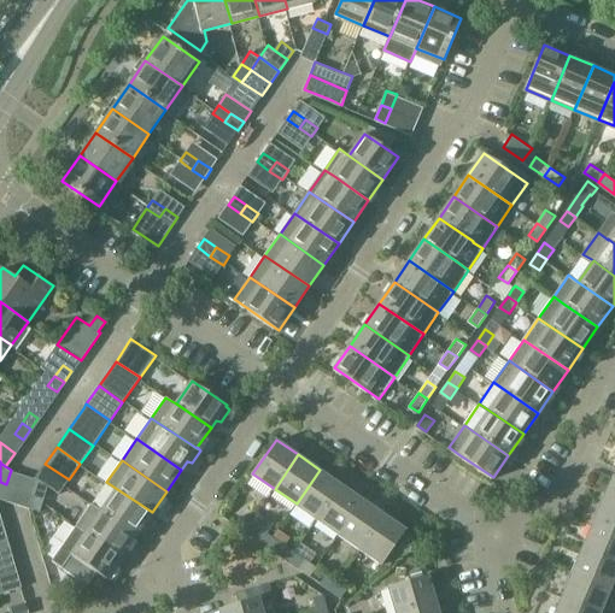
[(45,464),(34,477),(40,478),(35,493),(45,496),(48,484),(60,493),(69,479),(45,464)]
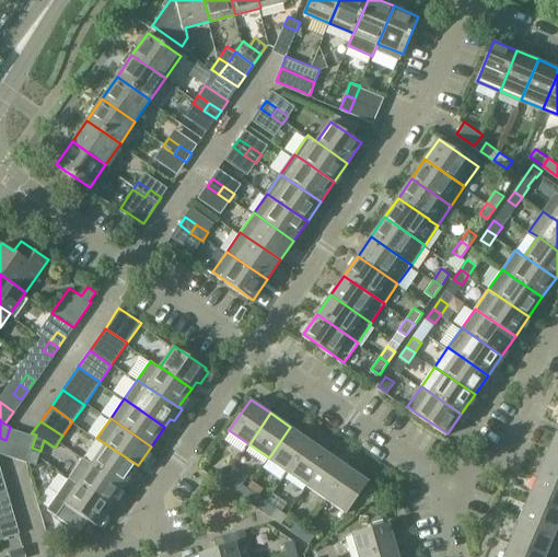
[(2,452),(15,456),(23,431),(10,427),(6,440),(2,452)]
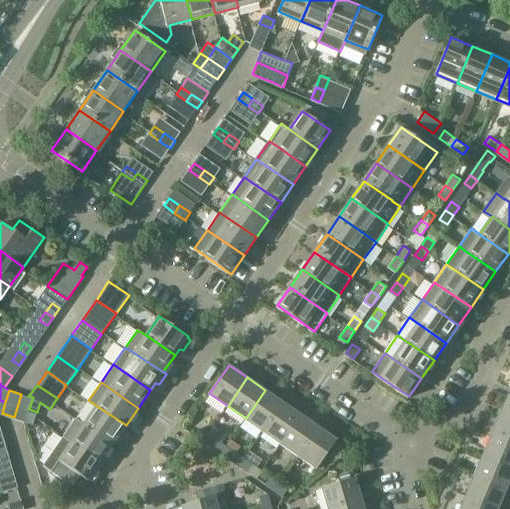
[(246,418),(263,430),(283,402),(265,390),(246,418)]
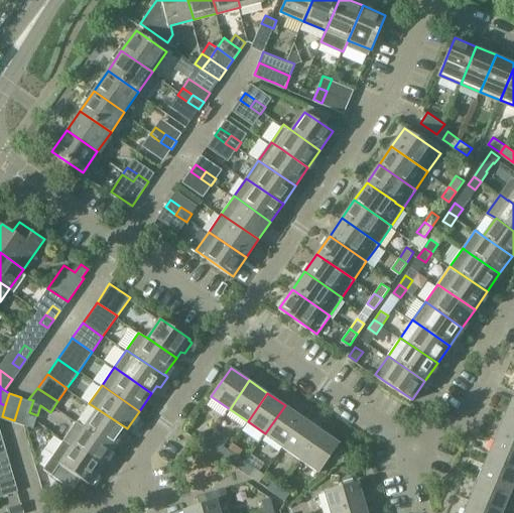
[(26,424),(29,412),(33,400),(28,399),(21,397),(14,420),(26,424)]
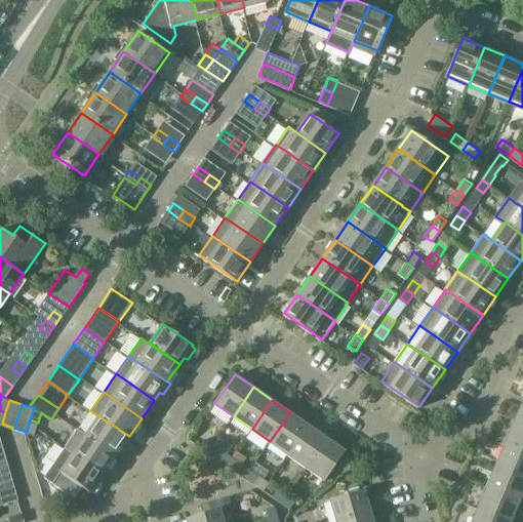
[(522,404),(513,426),(522,429),(522,404)]
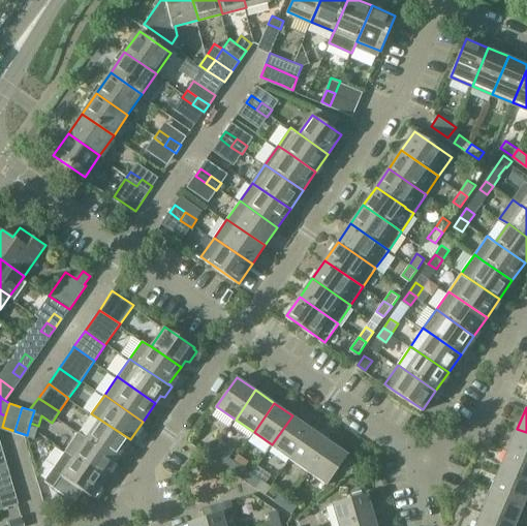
[(272,444),(290,458),(311,428),(292,415),(272,444)]
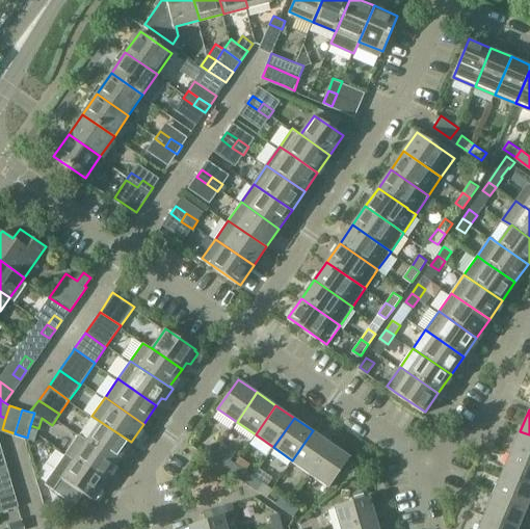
[(101,422),(88,440),(87,440),(117,460),(118,460),(123,461),(130,450),(127,447),(131,442),(101,422)]
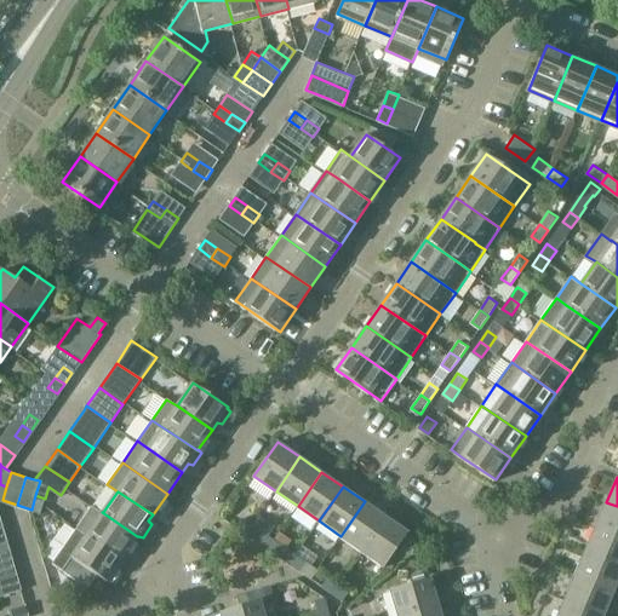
[(41,512),(45,499),(35,495),(32,510),(41,512)]
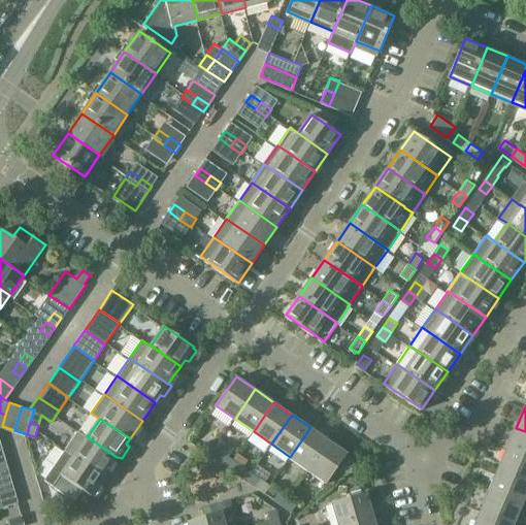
[(290,457),(308,469),(329,440),(310,427),(290,457)]
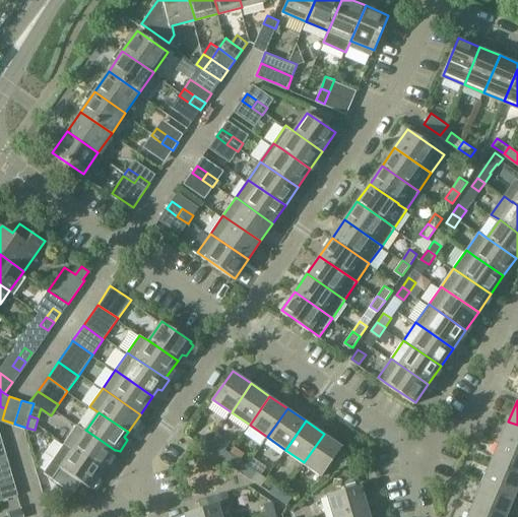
[(517,425),(508,422),(500,442),(517,449),(517,425)]
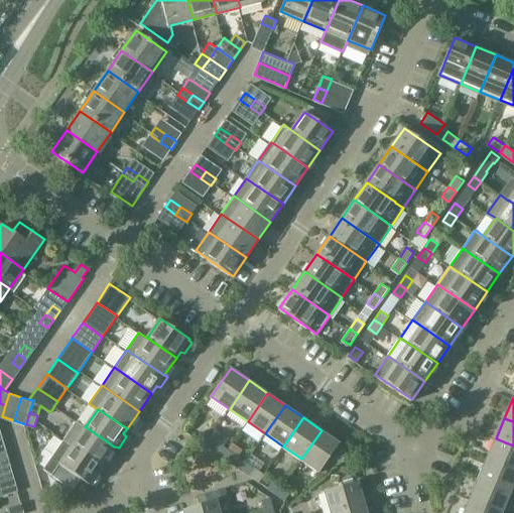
[(77,420),(65,438),(102,465),(114,446),(85,426),(86,426),(77,420)]
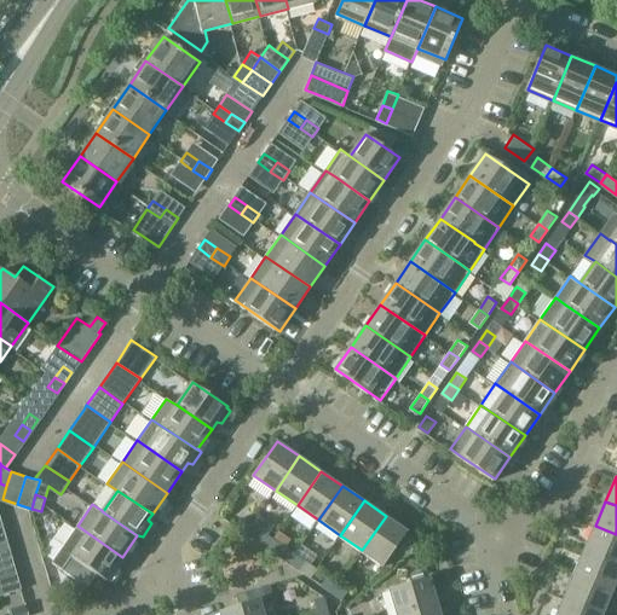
[(408,531),(386,516),(362,550),(384,566),(408,531)]
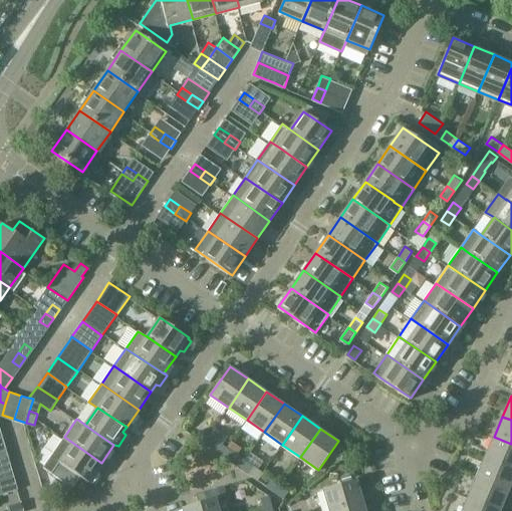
[(205,442),(210,435),(201,430),(197,436),(205,442)]
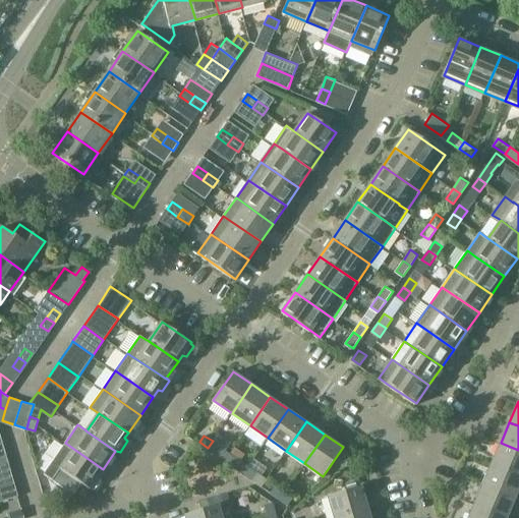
[(213,441),(208,448),(217,454),(222,448),(213,441)]
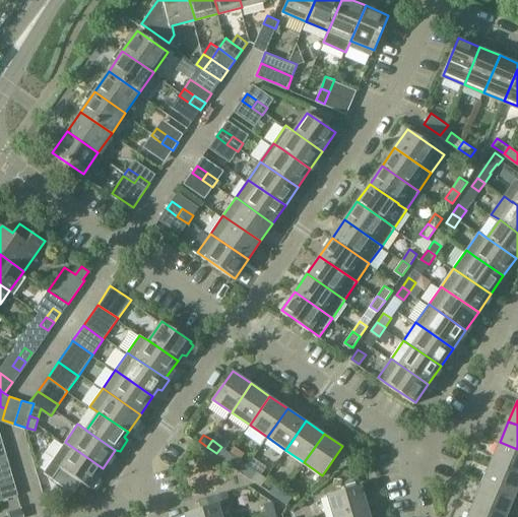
[(65,442),(58,452),(45,471),(53,477),(74,493),(82,481),(89,487),(90,486),(94,487),(102,476),(99,473),(103,468),(65,442)]
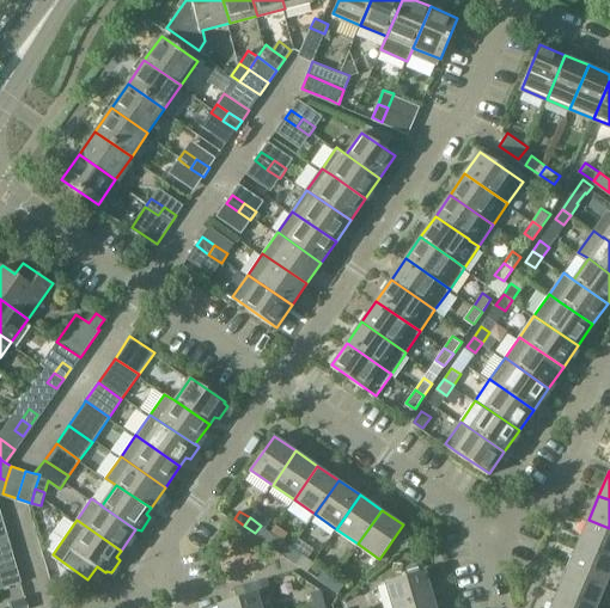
[(578,544),(609,556),(609,528),(589,520),(578,544)]
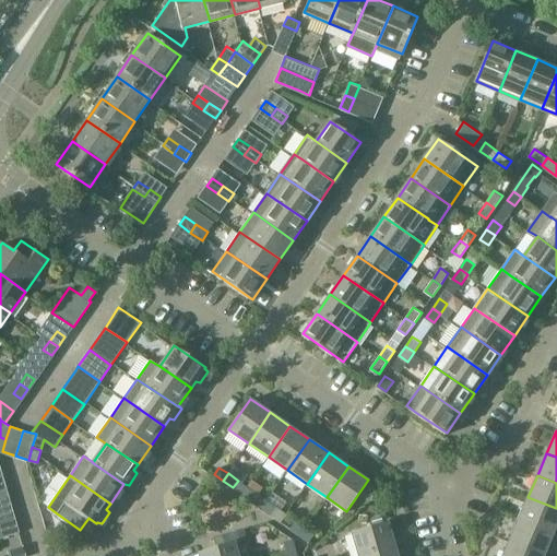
[(7,493),(0,494),(0,506),(10,504),(7,493)]
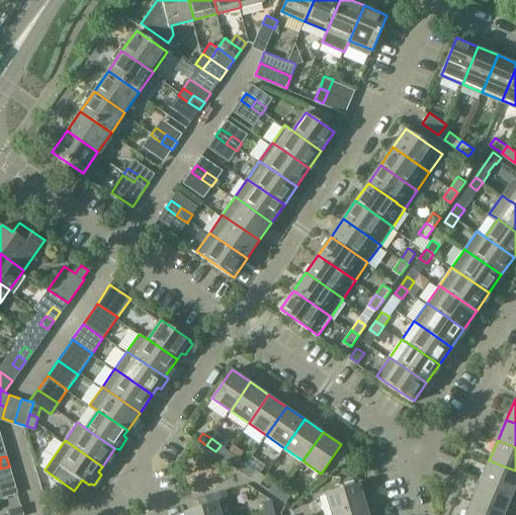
[(243,470),(247,463),(238,457),(234,463),(243,470)]
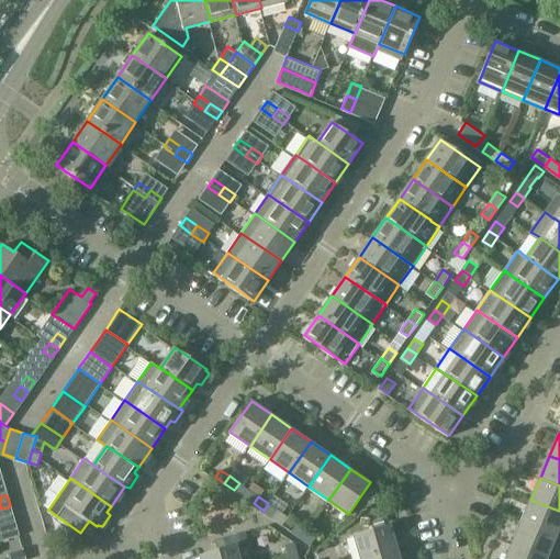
[(522,522),(557,536),(559,529),(559,511),(530,500),(522,522)]
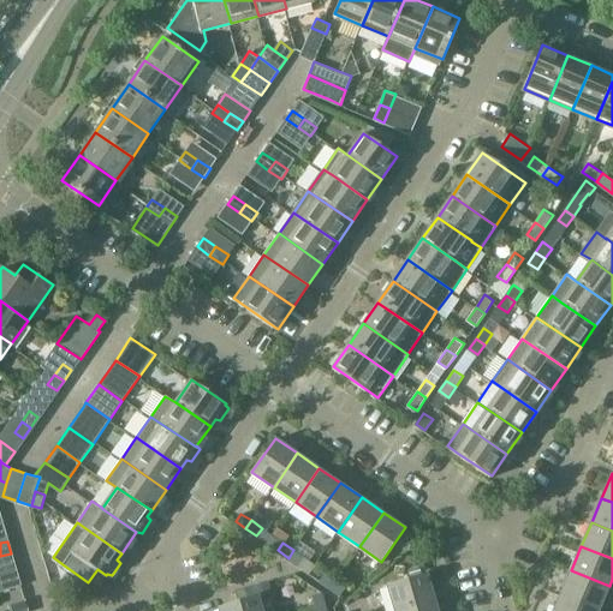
[(293,550),(289,558),(298,565),(304,557),(293,550)]
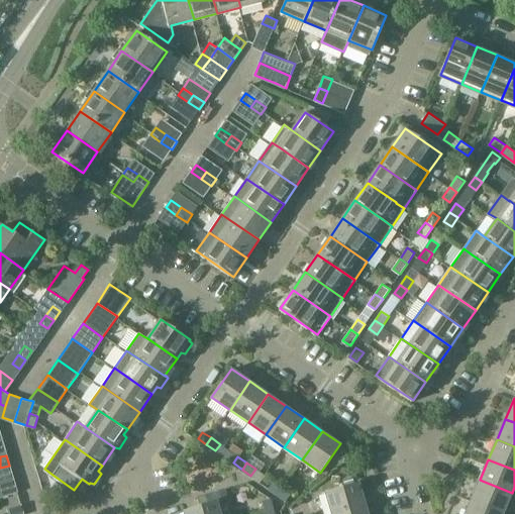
[(480,480),(472,500),(503,513),(512,493),(480,480)]
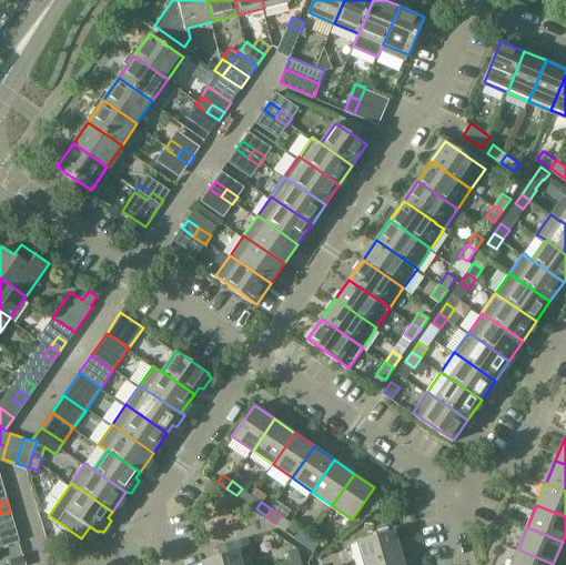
[(305,543),(311,536),(301,530),(296,536),(305,543)]
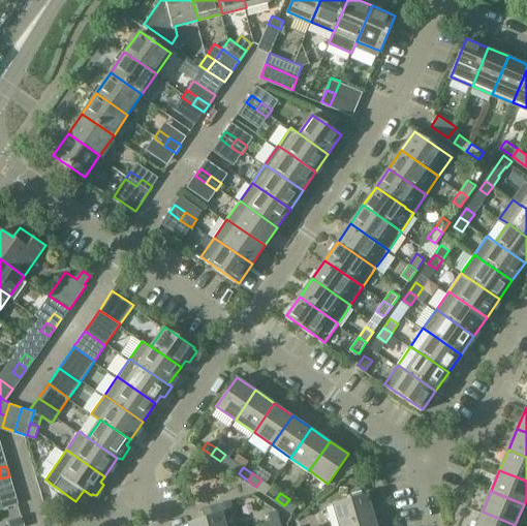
[(374,516),(368,493),(333,503),(340,525),(374,516)]
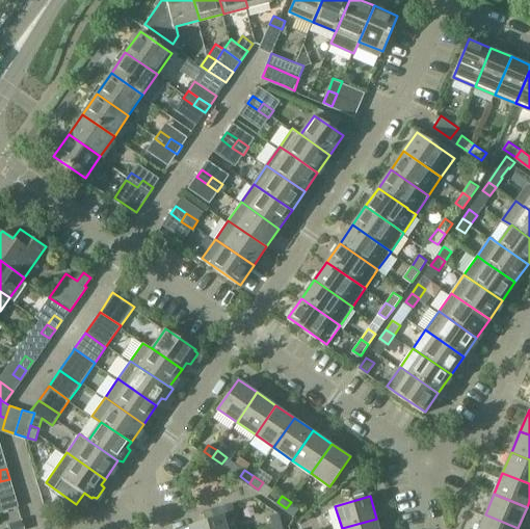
[(236,511),(233,502),(219,506),(222,516),(236,511)]
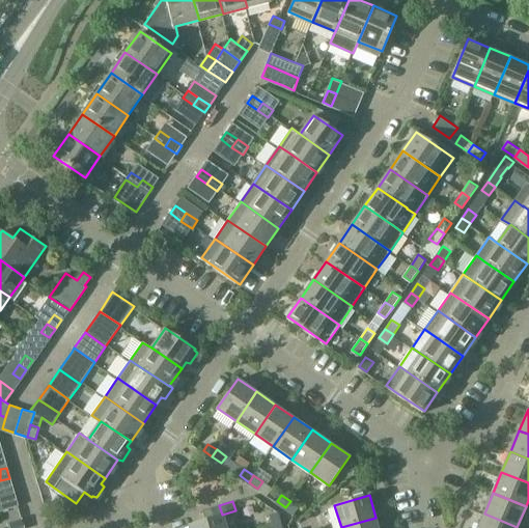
[(290,501),(285,507),(295,513),(300,507),(290,501)]
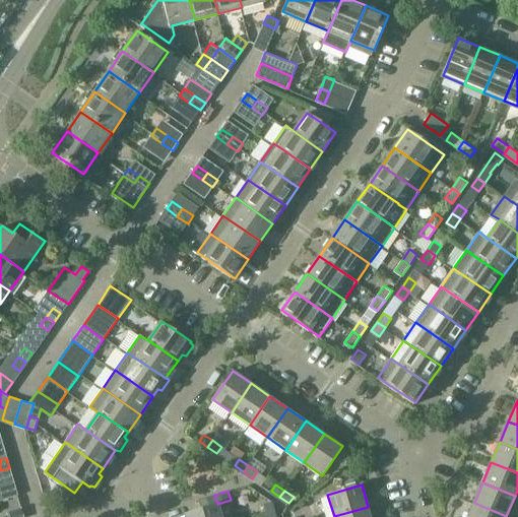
[(264,503),(267,513),(276,511),(273,500),(264,503)]
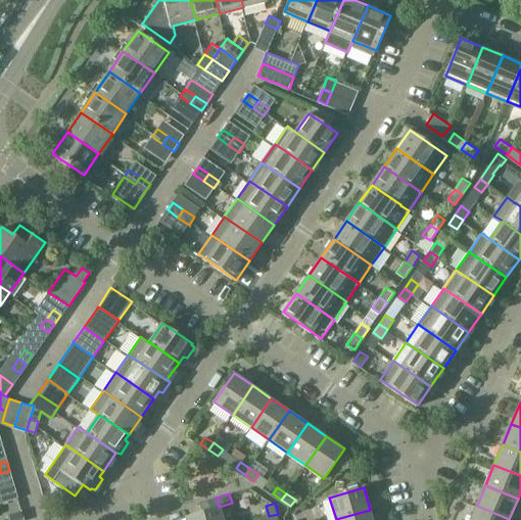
[(508,519),(509,519),(477,506),(470,519),(508,519)]
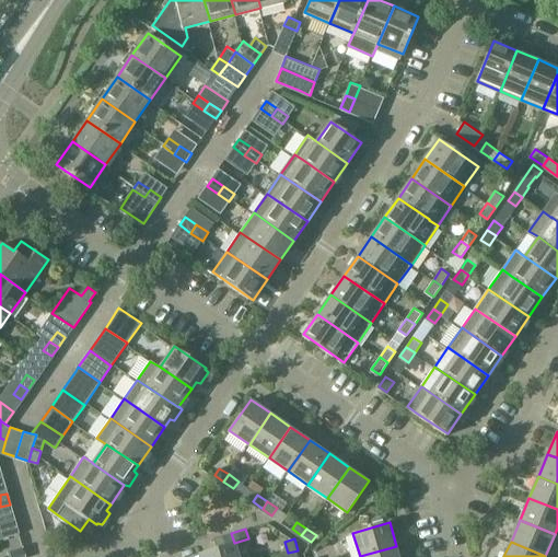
[(199,553),(200,556),(240,556),(236,543),(199,553)]
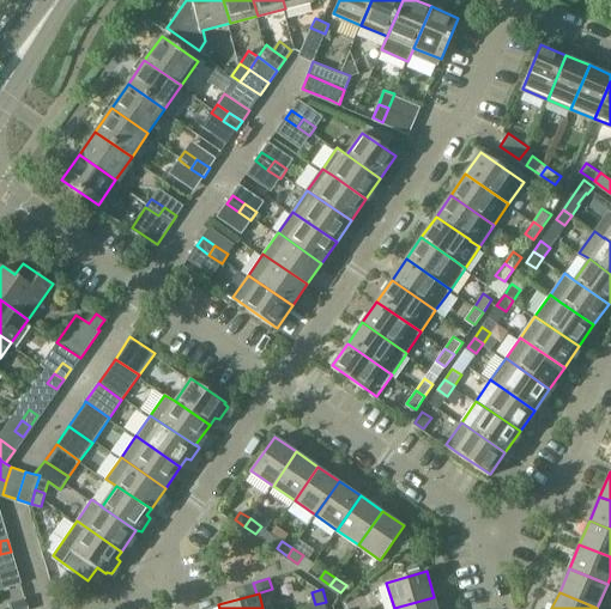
[(10,601),(11,608),(26,608),(30,608),(26,596),(10,601)]
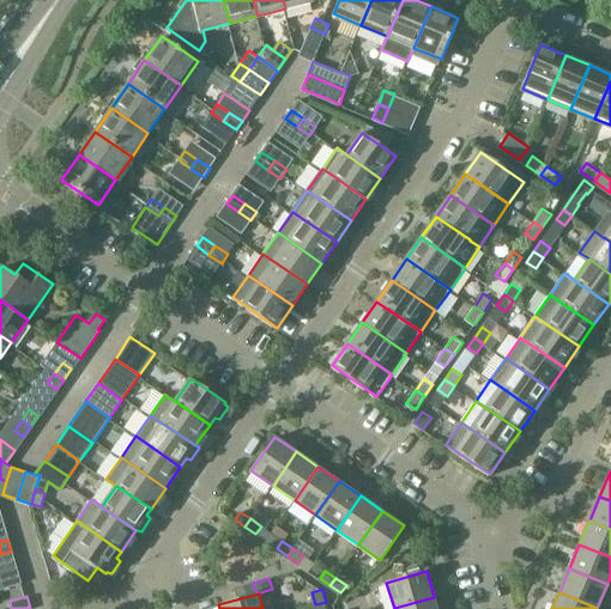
[(394,608),(393,608),(436,608),(434,597),(394,608)]
